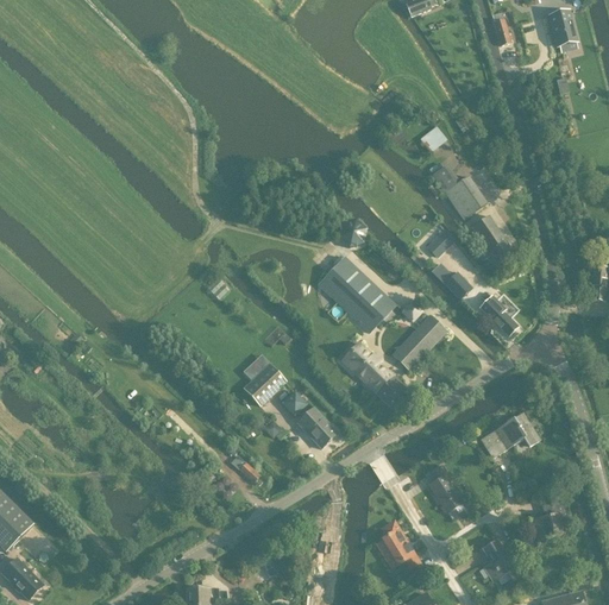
[(412,16),(431,8),(427,0),(409,0),(406,1),(412,16)]
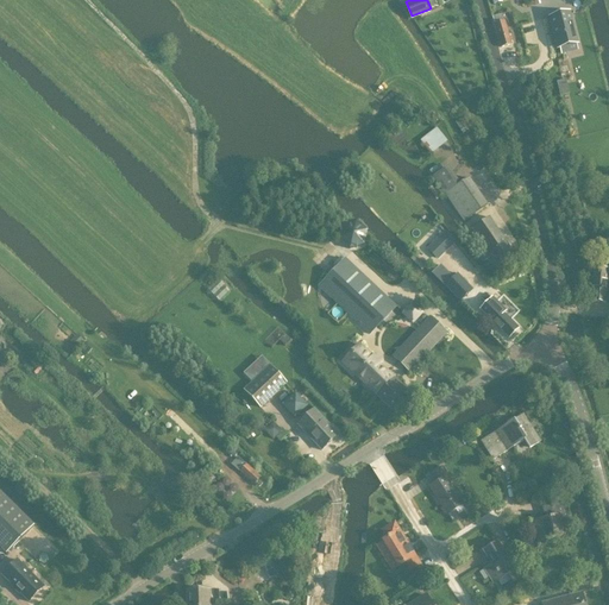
[(570,8),(548,14),(557,46),(559,45),(562,51),(569,49),(567,44),(578,41),(570,8)]
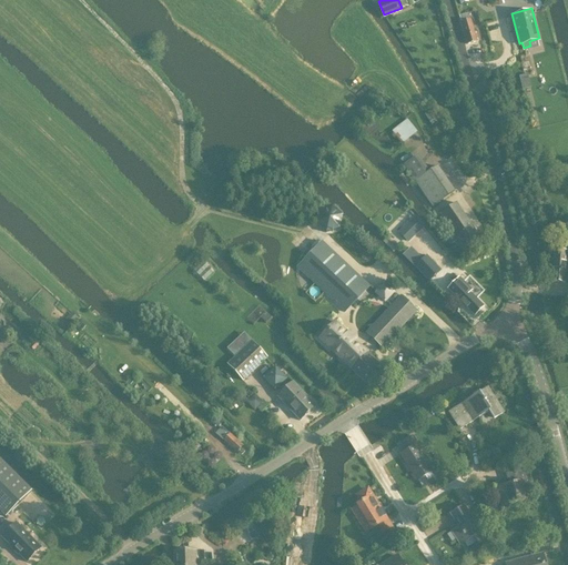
[(467,11),(459,12),(467,41),(474,39),(476,39),(469,10),(467,11)]
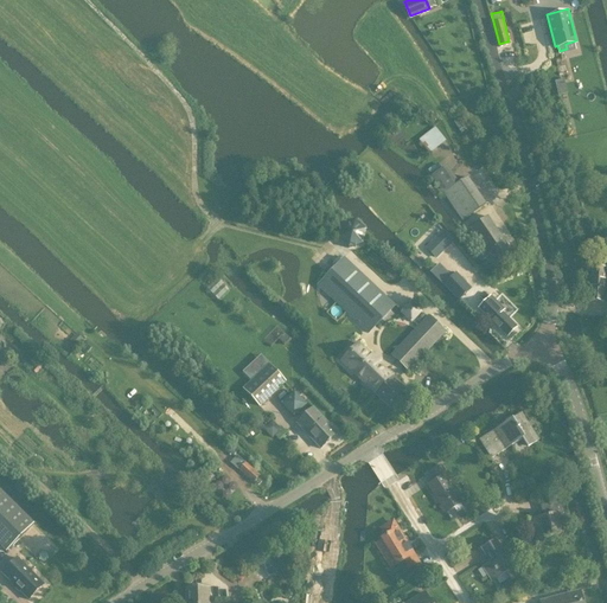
[(460,115),(453,120),(461,132),(467,127),(460,115)]
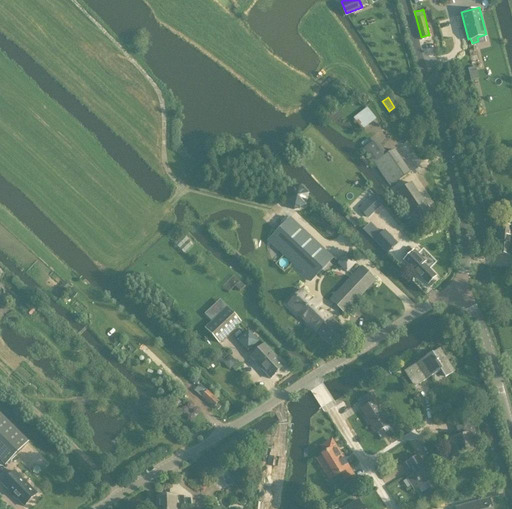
[(367,105),(353,116),(362,128),(376,117),(367,105)]
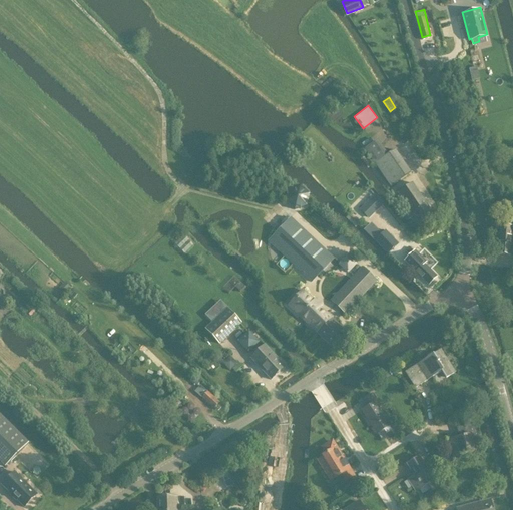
[(388,152),(375,161),(390,184),(410,171),(395,147),(388,152)]
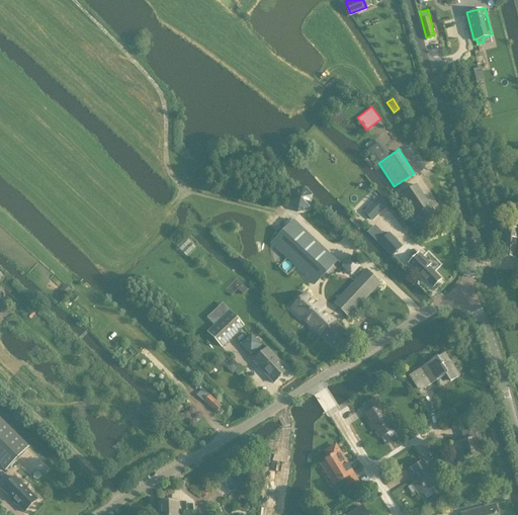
[(405,190),(402,192),(413,209),(407,215),(411,221),(417,216),(421,223),(436,213),(416,183),(405,190)]
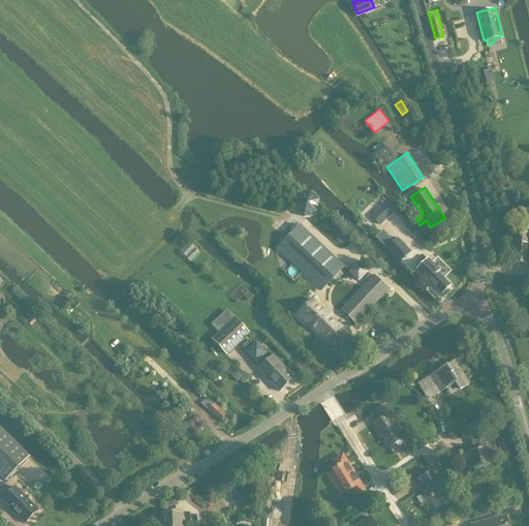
[(392,209),(385,203),(372,216),(378,221),(392,209)]
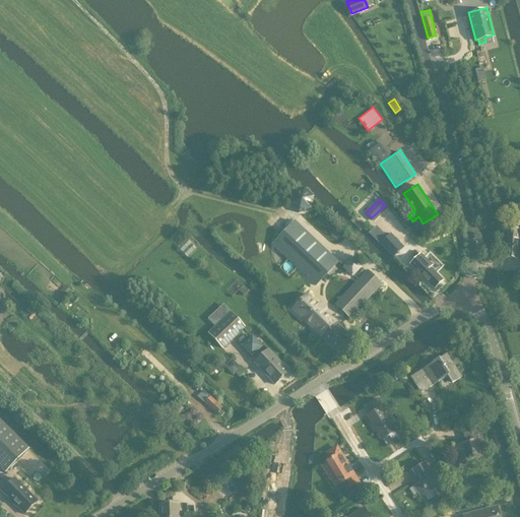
[(337,259),(295,218),(272,243),(315,282),(337,259)]
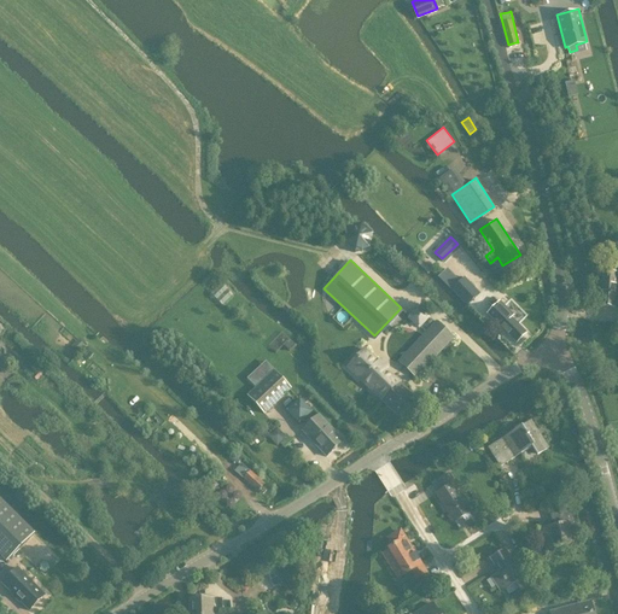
[(602,270),(600,304),(613,305),(613,303),(617,303),(617,270),(616,272),(602,270)]
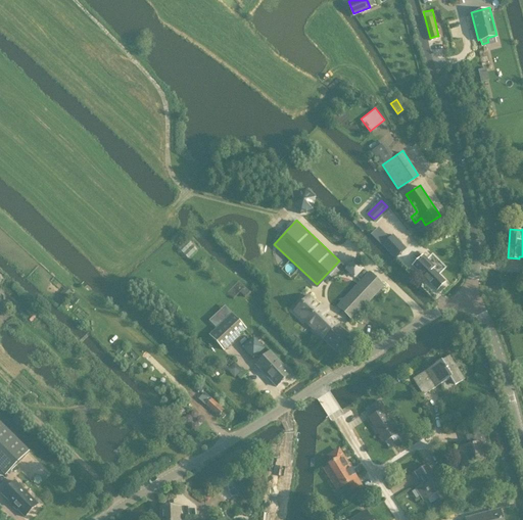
[(393,233),(382,243),(395,256),(407,246),(393,233)]
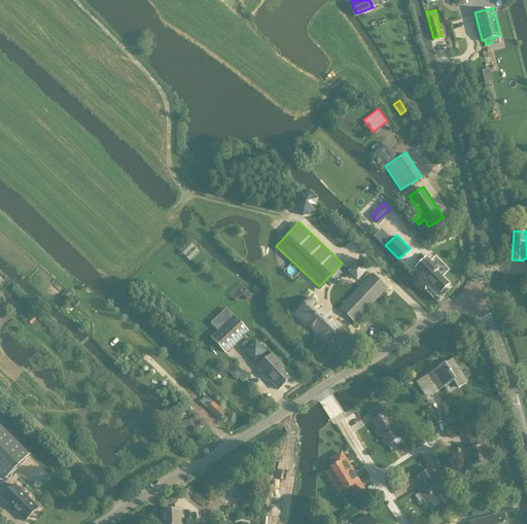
[(418,267),(441,289),(448,282),(435,269),(437,267),(428,256),(427,257),(421,251),(417,256),(422,262),(418,267)]
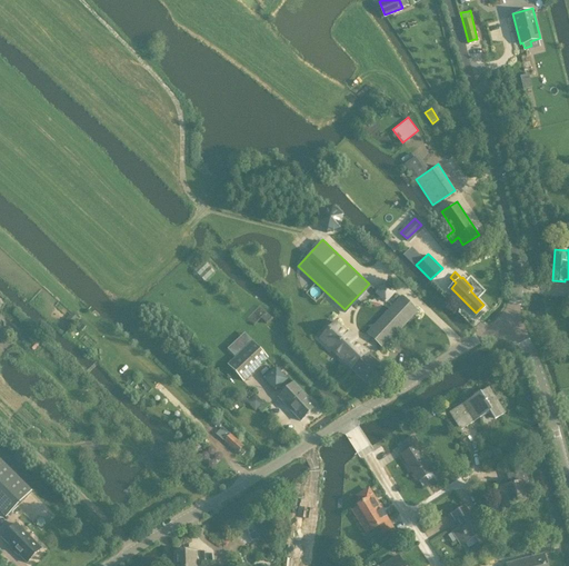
[(393,286),(387,279),(376,290),(382,297),(393,286)]
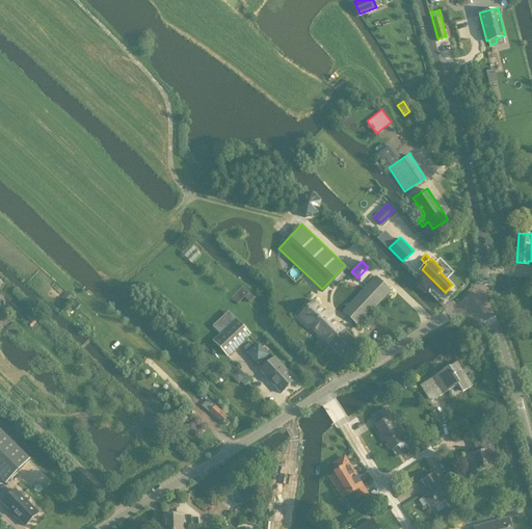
[(389,289),(375,275),(343,309),(357,322),(389,289)]
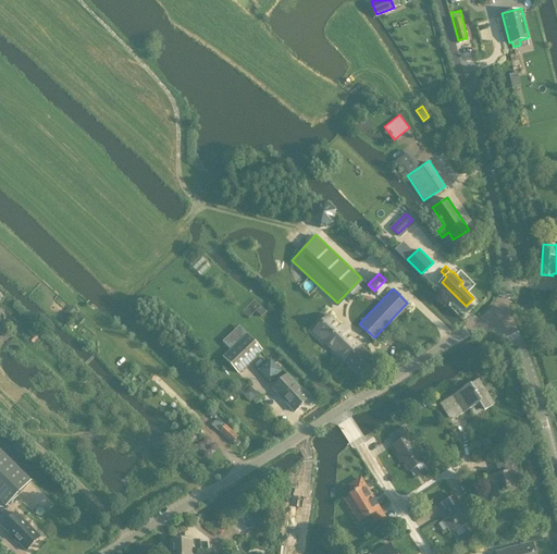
[(255,309),(262,316),(268,310),(260,304),(255,309)]
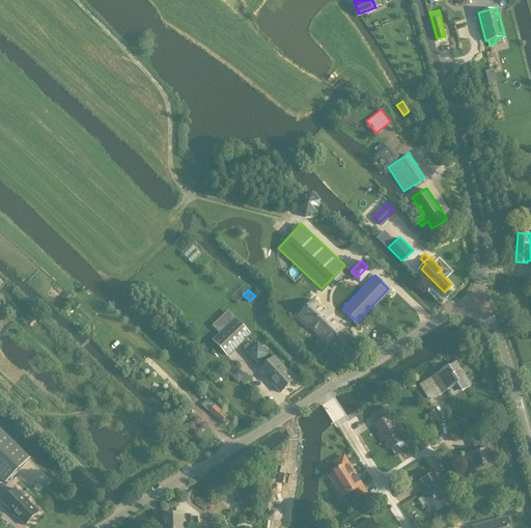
[(304,308),(299,313),(342,356),(357,341),(313,299),(304,308)]
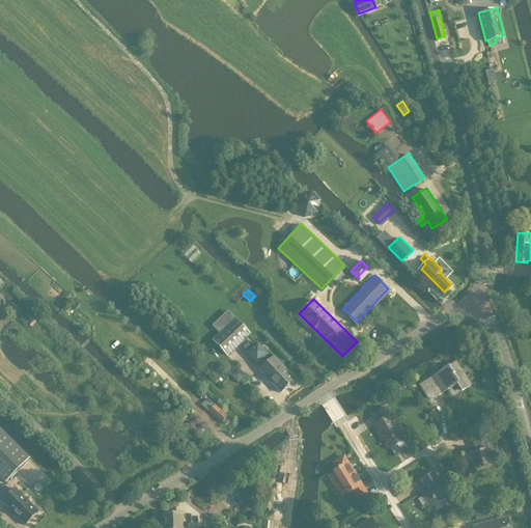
[(27,322),(32,325),(37,318),(33,315),(27,322)]
